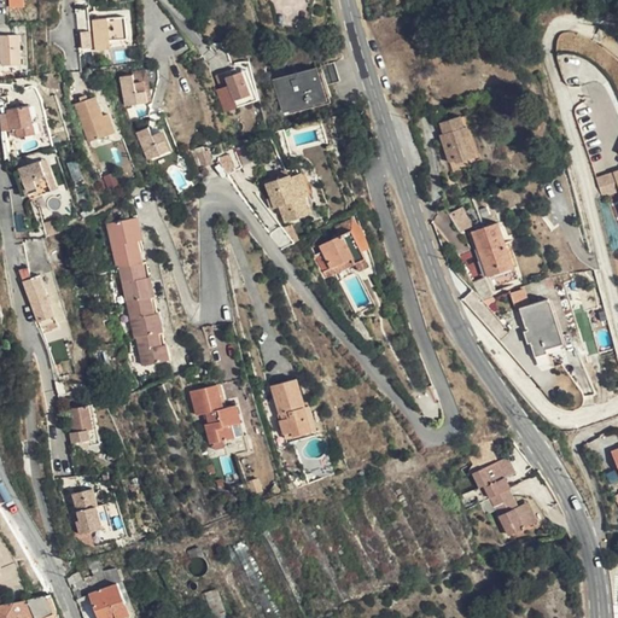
[(126,40),(123,16),(91,19),(94,52),(109,51),(108,41),(126,40)]
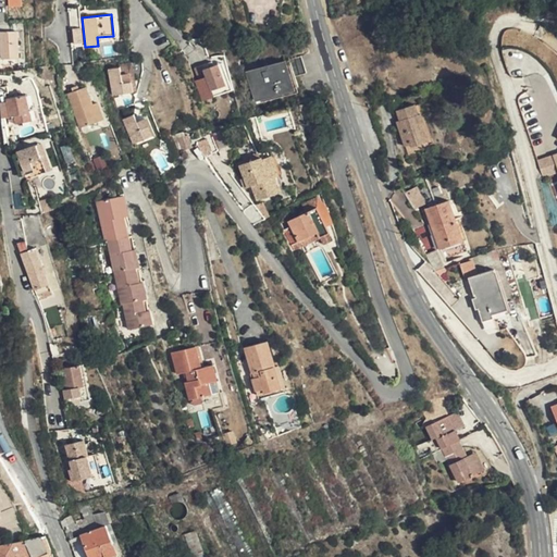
[(81,27),(72,28),(73,44),(82,42),(81,27)]
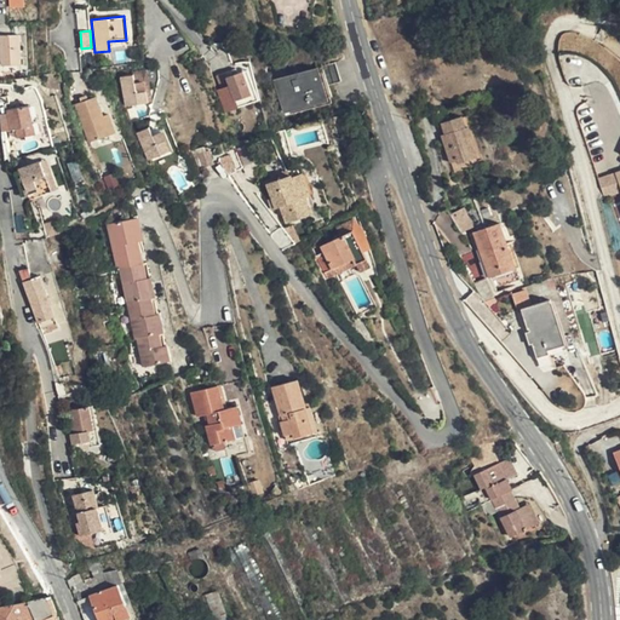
[(21,64),(18,34),(1,35),(4,65),(21,64)]
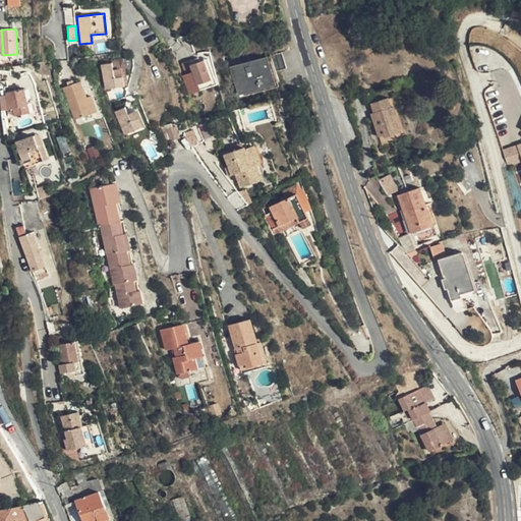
[(285,51),(274,55),(279,71),(290,68),(285,51)]
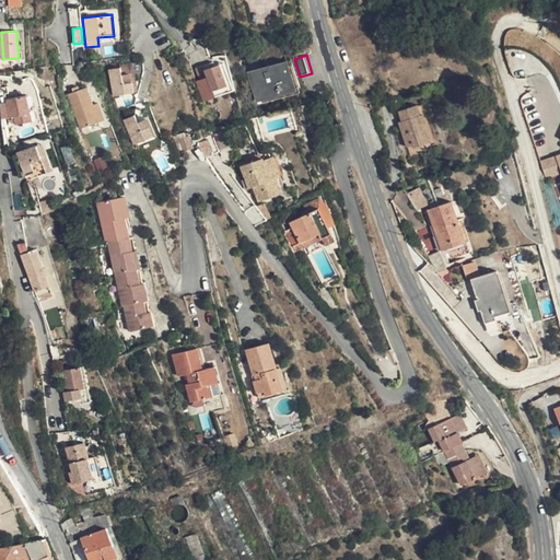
[(294,59),(251,72),(259,101),(303,88),(300,77),(294,59)]
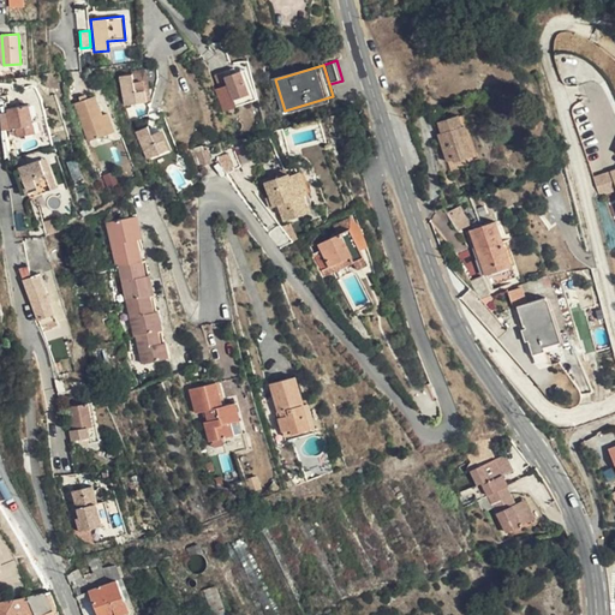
[(231,100),(228,94),(219,95),(224,108),(254,100),(244,70),(240,71),(248,94),(231,100)]
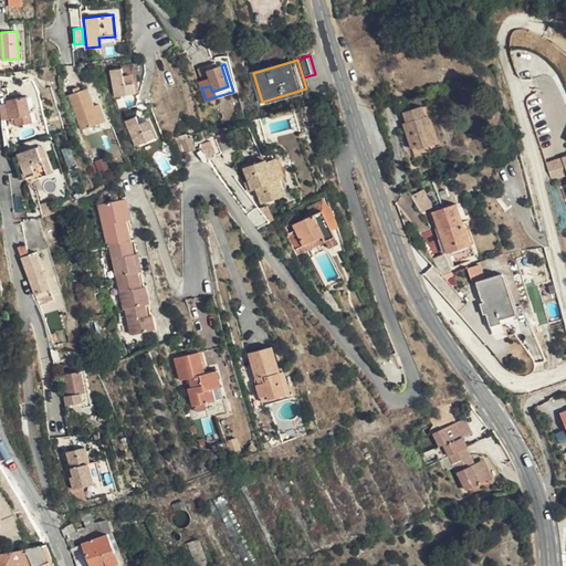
[(205,65),(196,69),(201,87),(210,86),(206,70),(205,65)]
